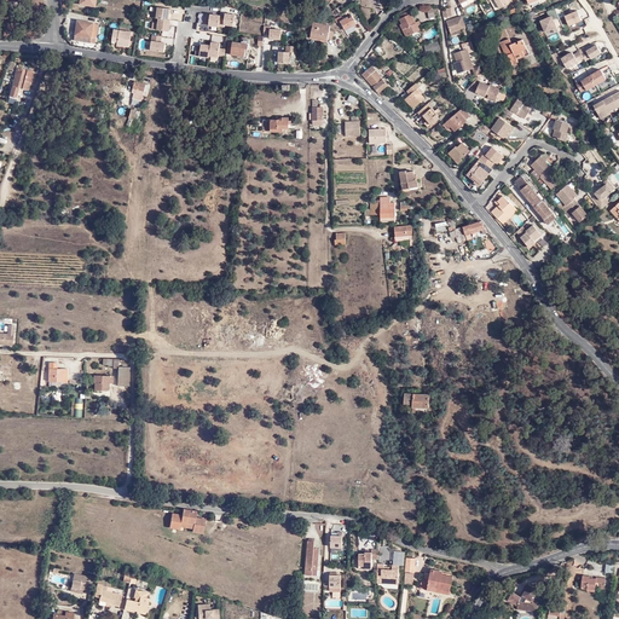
[(435,6),(427,7),(429,17),(434,16),(434,19),(438,18),(437,16),(435,6)]
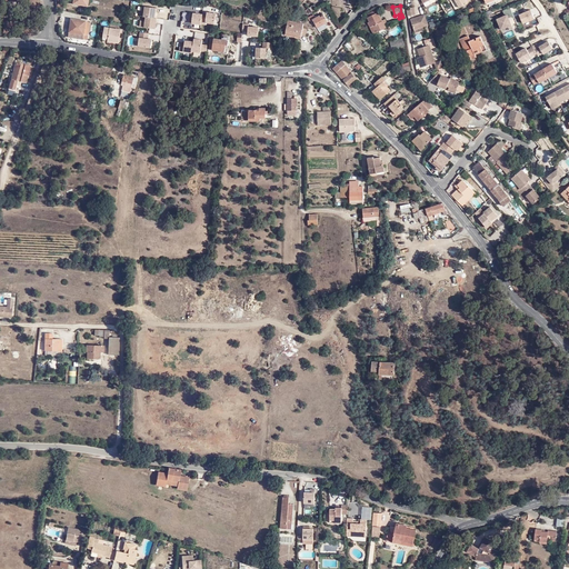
[(155,18),(156,8),(145,7),(143,17),(146,17),(155,18)]
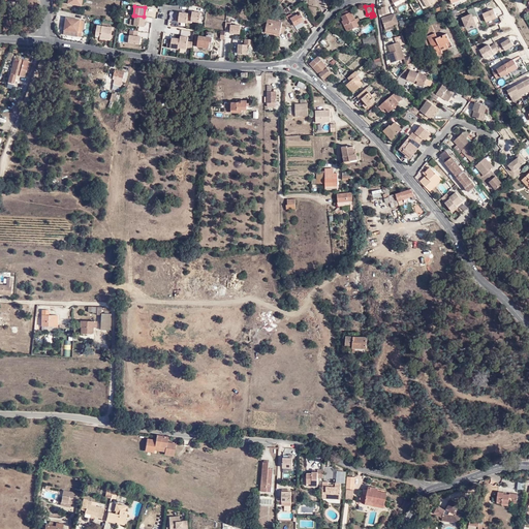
[(499,16),(503,12),(498,6),(494,9),(499,16)]
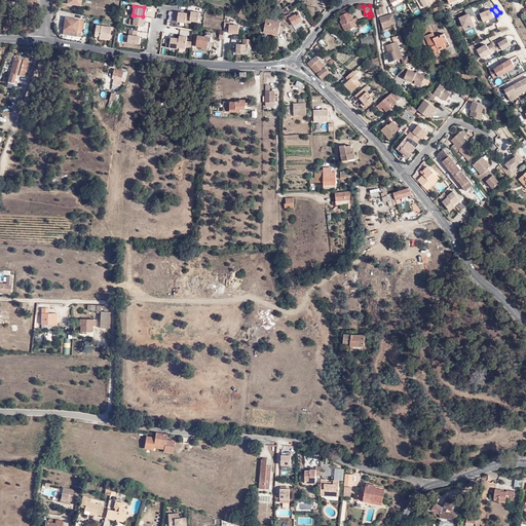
[(348,8),(340,11),(341,14),(345,23),(342,24),(345,30),(357,25),(348,8)]
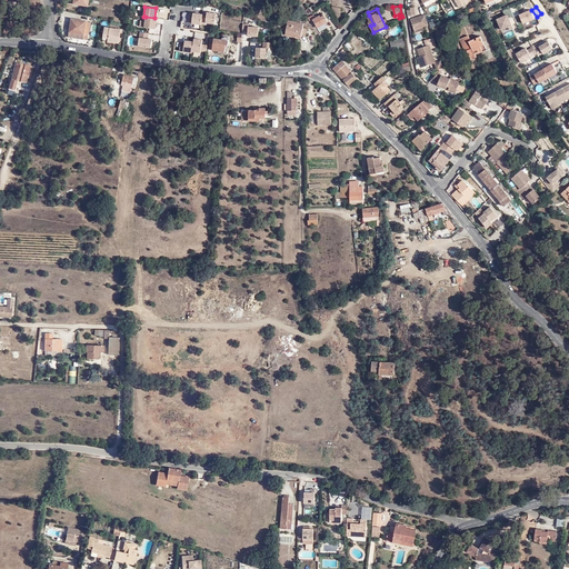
[(523,29),(539,22),(537,17),(535,18),(531,10),(518,16),(523,29)]
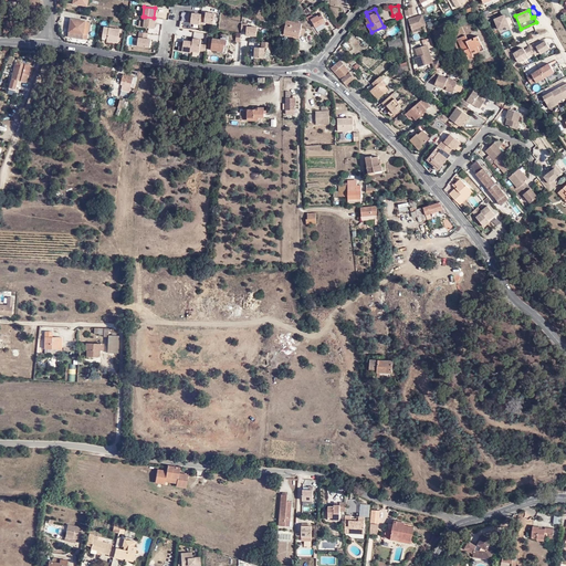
[(200,24),(201,13),(188,12),(187,21),(191,22),(190,23),(200,24)]
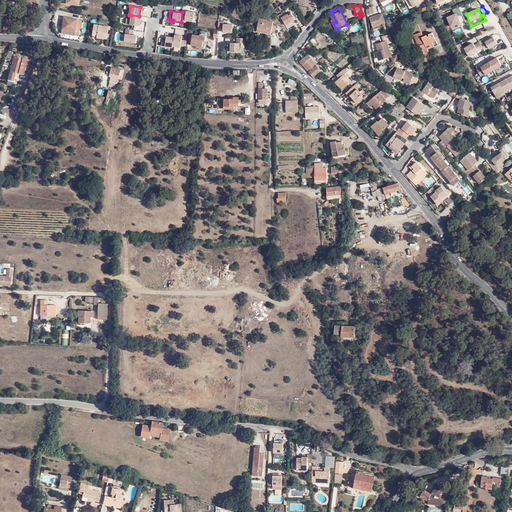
[(193,22),(195,12),(186,11),(186,13),(182,12),(181,22),(185,23),(185,21),(193,22)]
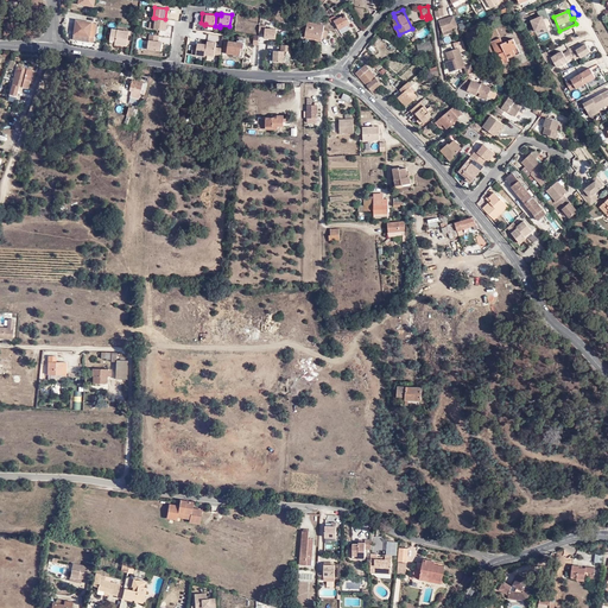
[(336,17),(330,20),(333,24),(335,23),(340,29),(350,23),(347,17),(339,20),(336,17)]
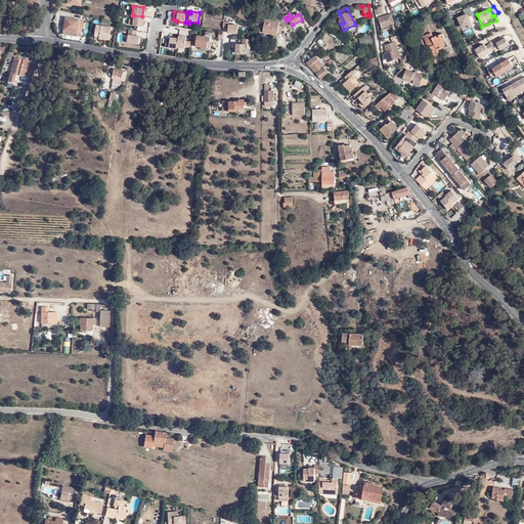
[(382,28),(390,25),(394,24),(391,14),(379,18),(382,28)]
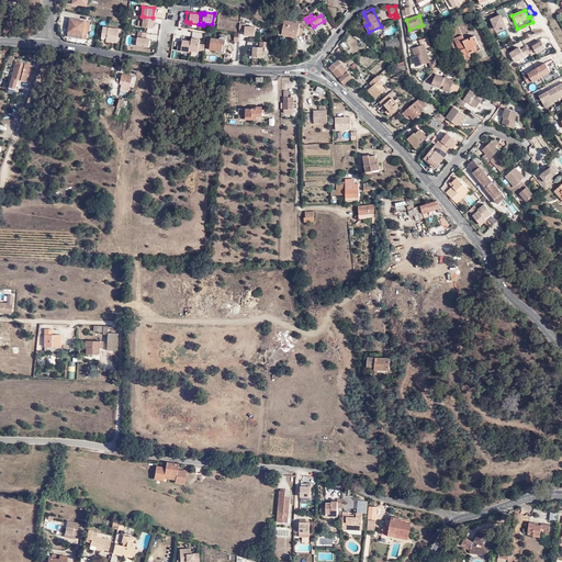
[(490,20),(494,32),(498,31),(501,37),(515,33),(508,17),(502,19),(501,15),(490,20)]
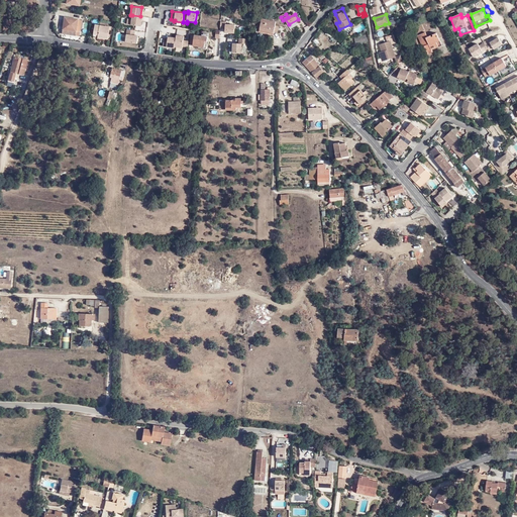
[(140,26),(142,17),(140,16),(132,15),(131,25),(140,26)]
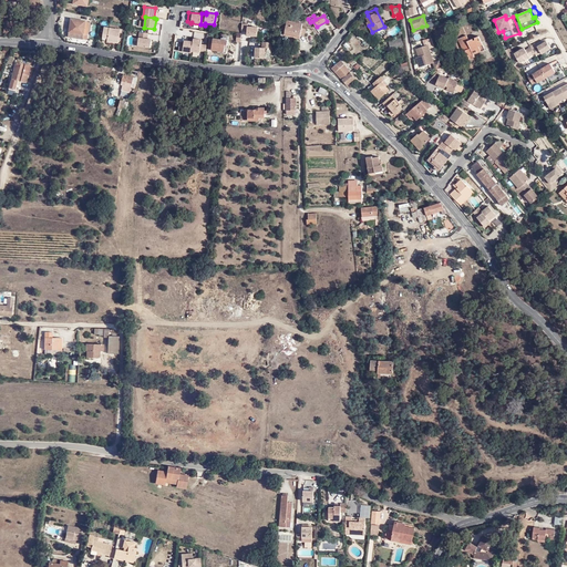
[(68,32),(82,34),(82,33),(88,33),(89,21),(85,21),(85,20),(70,18),(68,32)]
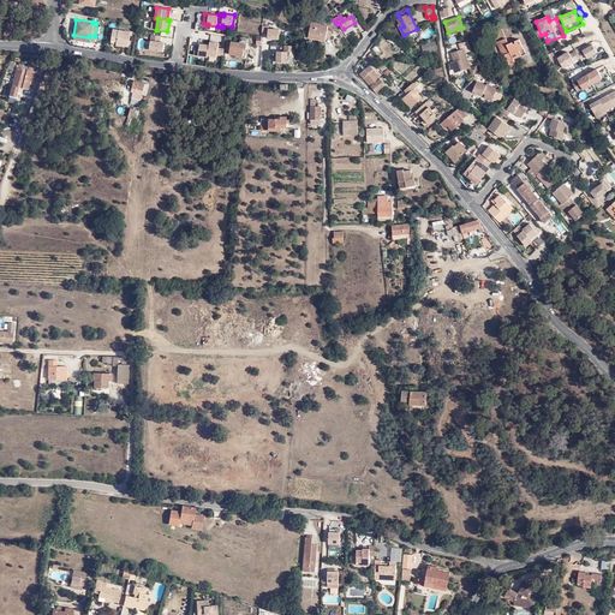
[(327,24),(310,23),(309,39),(326,40),(326,37),(330,37),(330,29),(327,29),(327,24)]
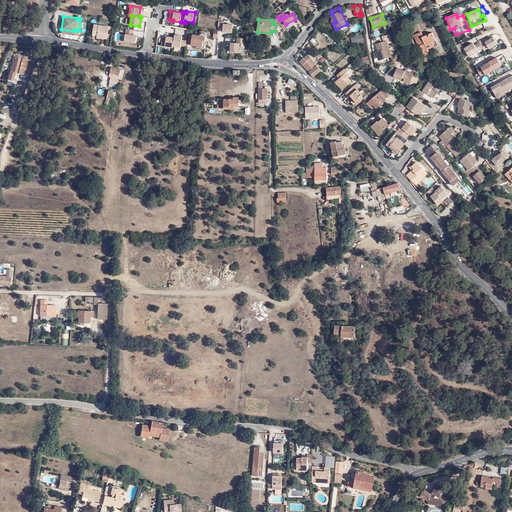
[(232,33),(233,24),(224,24),(224,22),(219,21),(218,28),(223,29),(223,33),(232,33)]
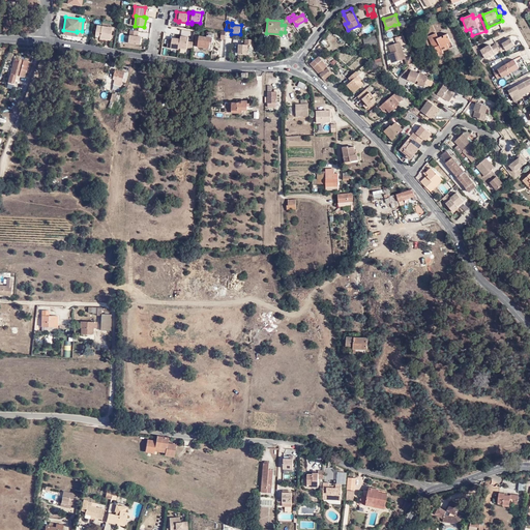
[(488,30),(489,33),(501,28),(499,24),(488,30)]
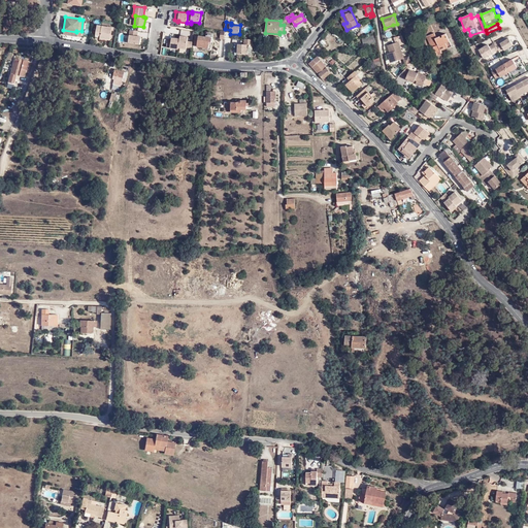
[(105,36),(104,39),(111,40),(114,29),(99,26),(97,35),(102,36),(105,36)]
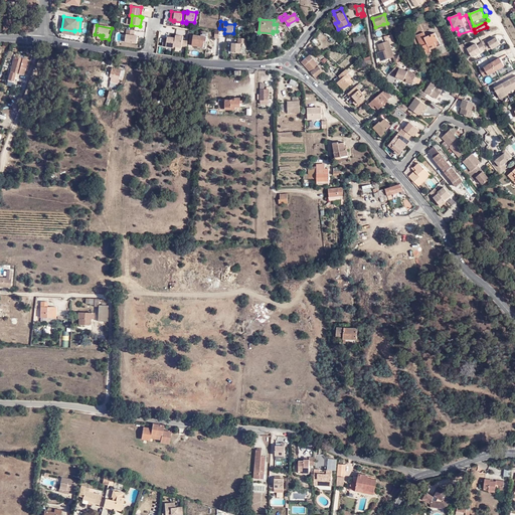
[(137,44),(138,35),(134,35),(135,30),(126,29),(126,33),(125,42),(137,44)]
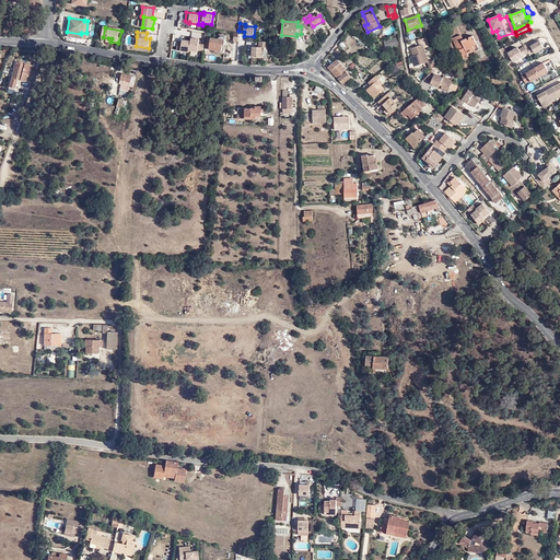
[(224,45),(225,36),(221,35),(220,39),(211,37),(209,49),(216,50),(221,51),(222,47),(222,45),(224,45)]
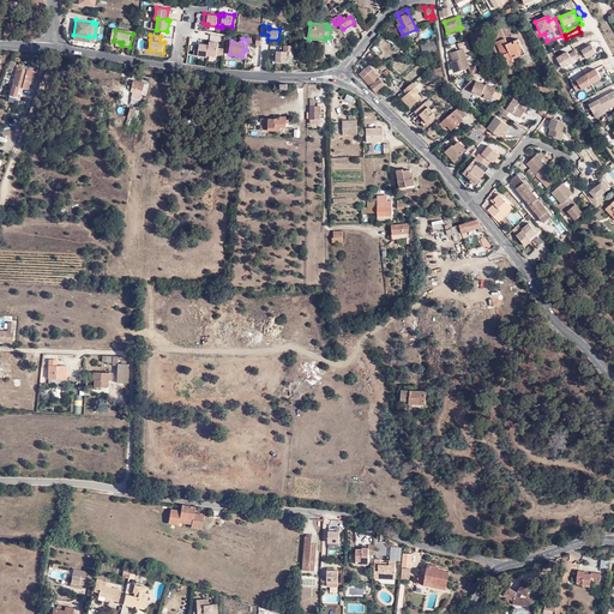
[(433,40),(420,43),(422,52),(435,48),(433,40)]
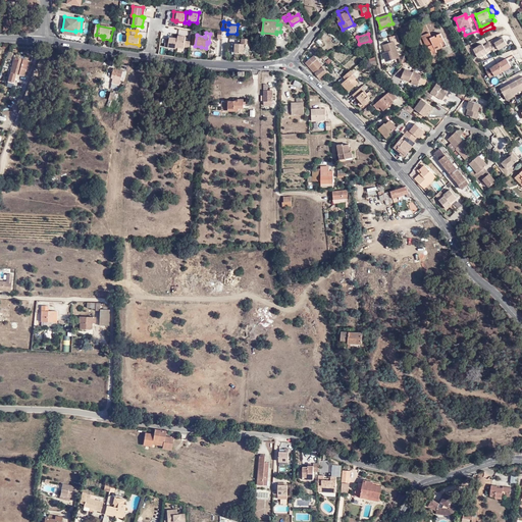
[(430,47),(434,55),(438,53),(437,50),(440,49),(440,48),(444,46),(445,48),(449,47),(442,34),(438,36),(439,37),(437,38),(436,37),(433,38),(431,34),(424,37),(423,37),(428,48),(429,47),(430,47)]
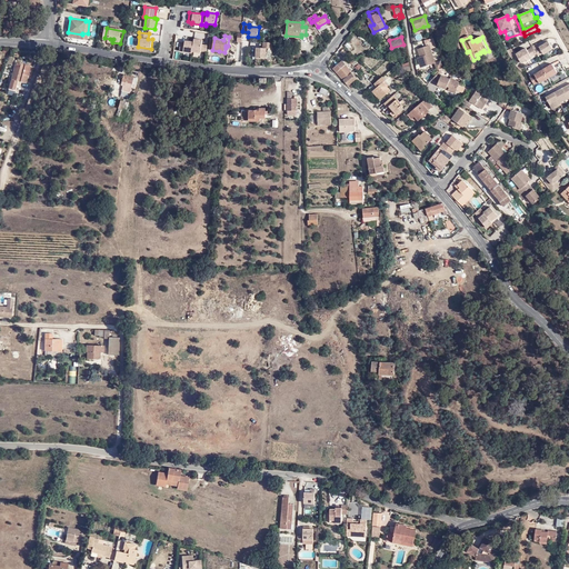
[(207,52),(208,46),(202,45),(203,40),(195,38),(195,41),(192,52),(201,53),(201,51),(207,52)]
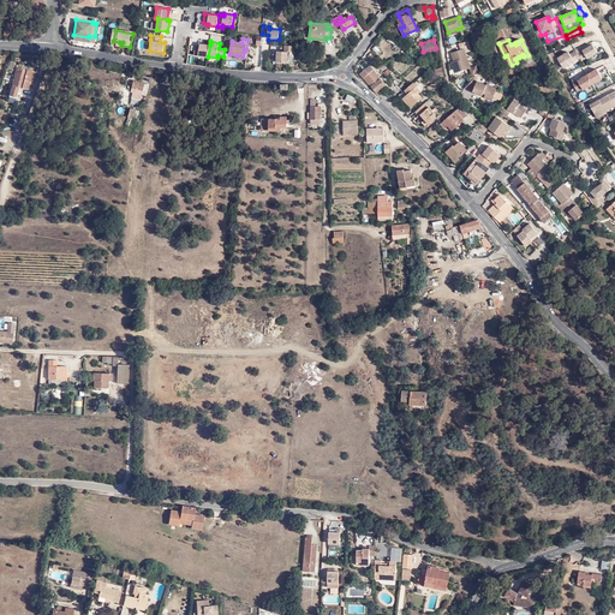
[(470,43),(469,42),(459,45),(460,49),(465,47),(466,52),(472,51),(470,43)]
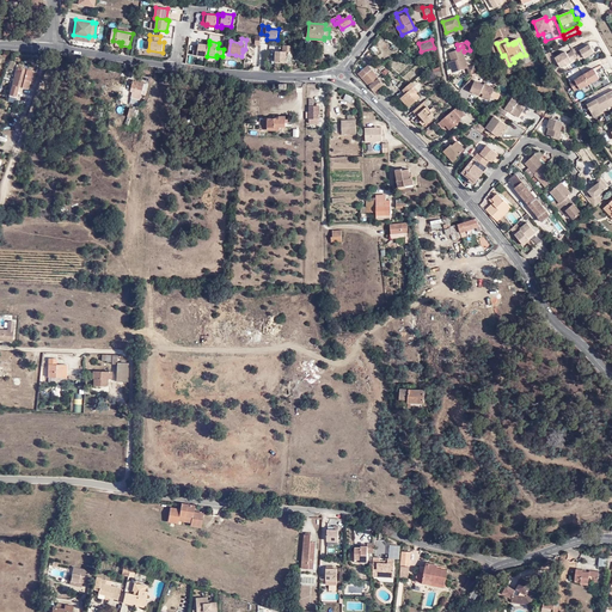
[(207,57),(209,44),(200,43),(199,46),(195,46),(193,55),(207,57)]
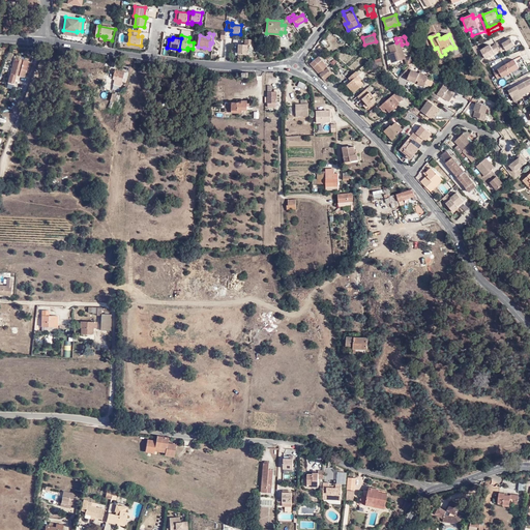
[(511,38),(500,45),(505,54),(516,48),(511,38)]
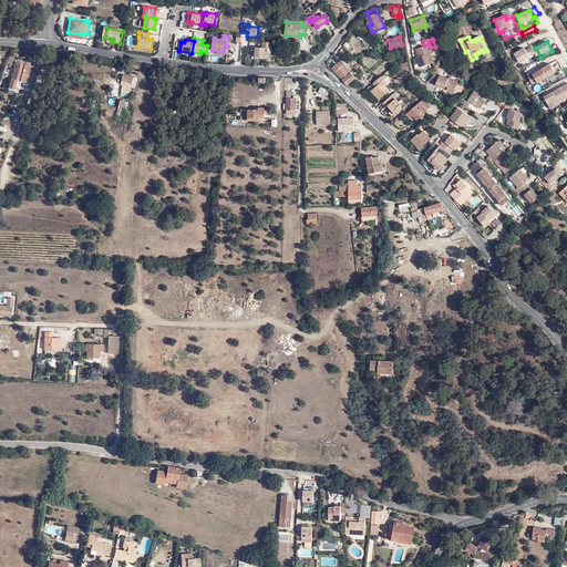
[(266,58),(266,48),(271,49),(270,44),(270,42),(261,42),(261,48),(256,48),(255,58),(266,58)]
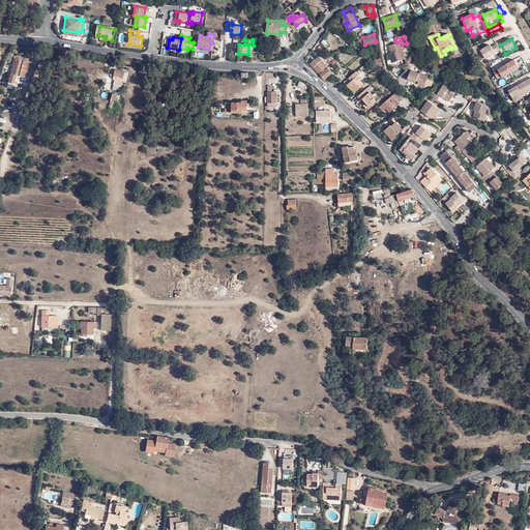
[(392,54),(395,63),(406,59),(401,42),(389,46),(392,54)]
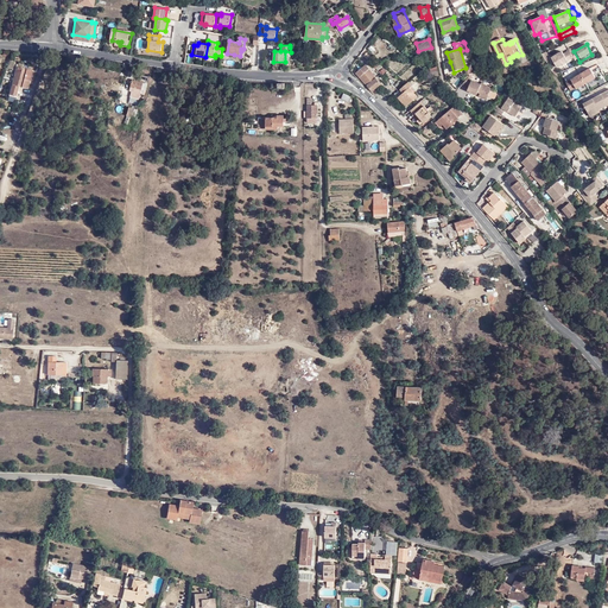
[(558,68),(575,58),(571,50),(564,54),(563,51),(552,57),(558,68)]
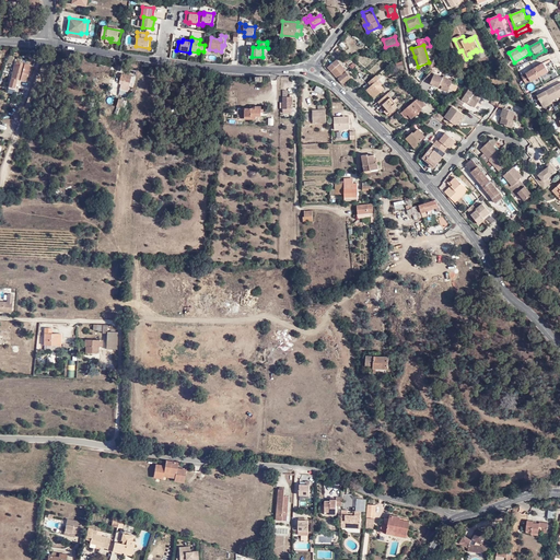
[(370,70),(380,59),(376,56),(372,60),(368,56),(362,63),(370,70)]
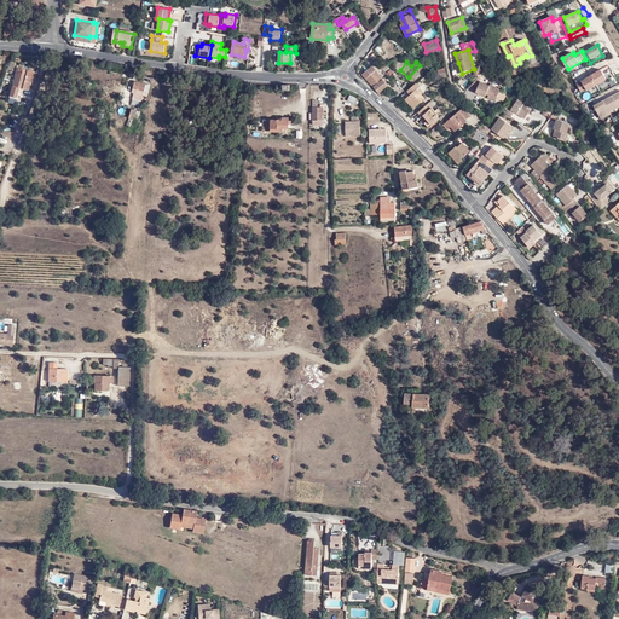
[(24,81),(25,79),(27,70),(17,68),(12,91),(22,93),(23,88),(27,90),(28,81),(24,81)]
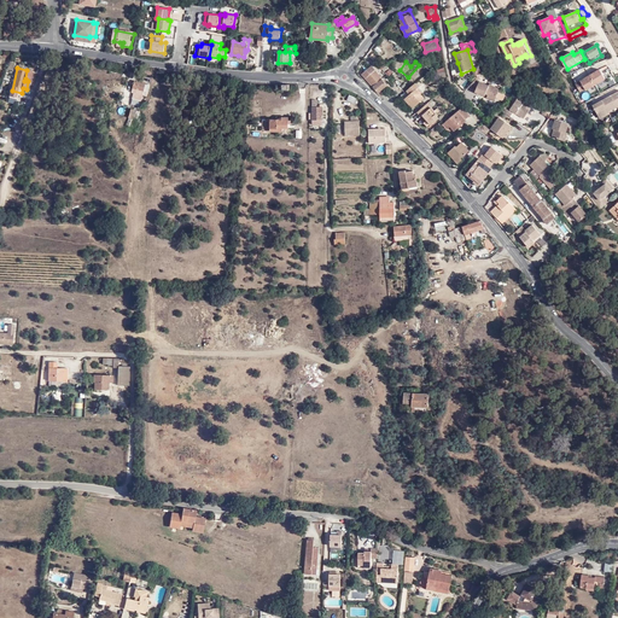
[(386,85),(374,70),(371,73),(367,68),(367,69),(361,74),(369,85),(380,95),(386,89),(384,87),(386,85)]
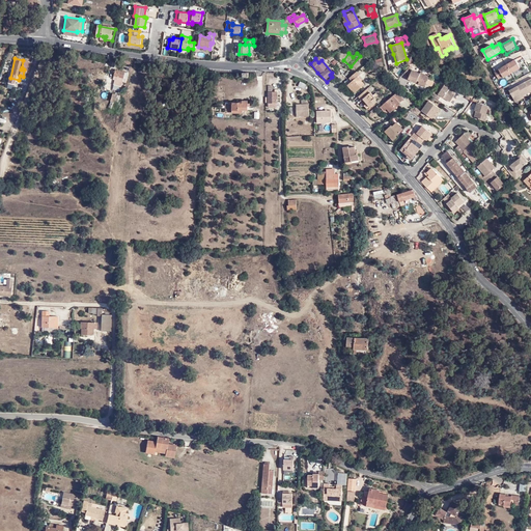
[(494,72),(499,81),(521,70),(515,60),(494,72)]
